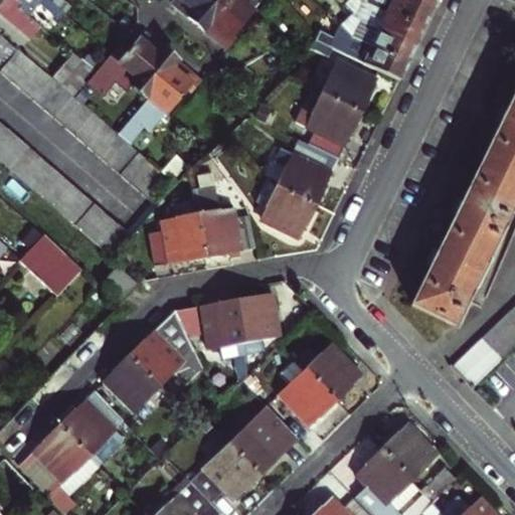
[(0,0),(0,15),(25,36),(37,23),(33,19),(20,8),(18,11),(13,7),(18,0),(0,0)]
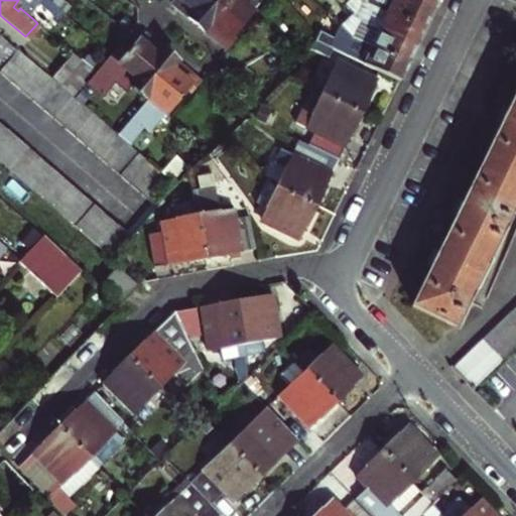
[(18,0),(13,7),(18,11),(20,8),(33,19),(40,10),(62,29),(71,19),(46,0),(18,0)]
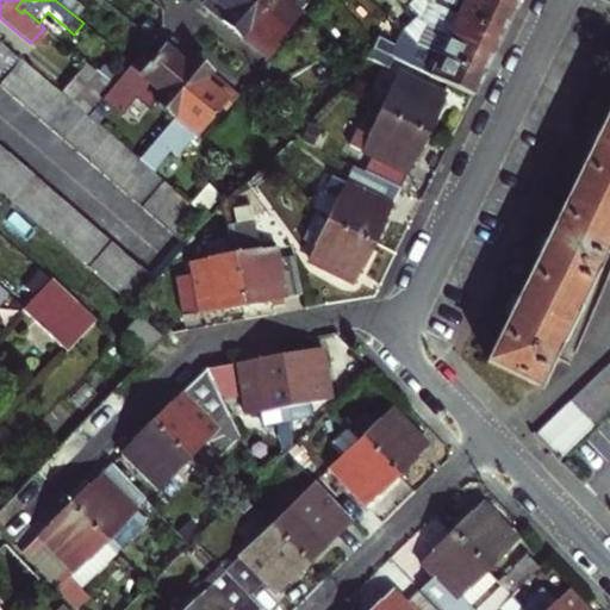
[(55,0),(83,23),(93,12),(78,0),(55,0)]
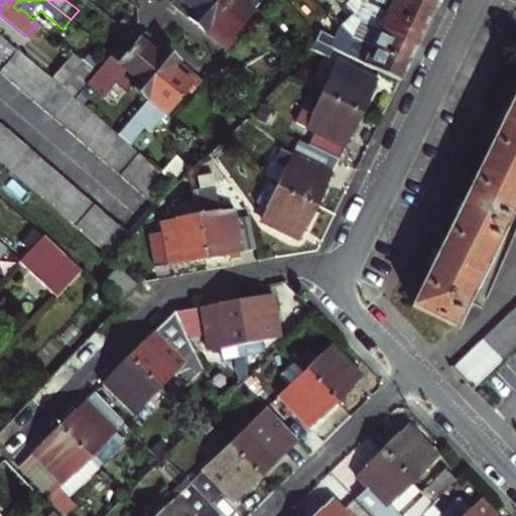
[(203,0),(171,0),(170,1),(180,9),(205,31),(220,14),(203,0)]
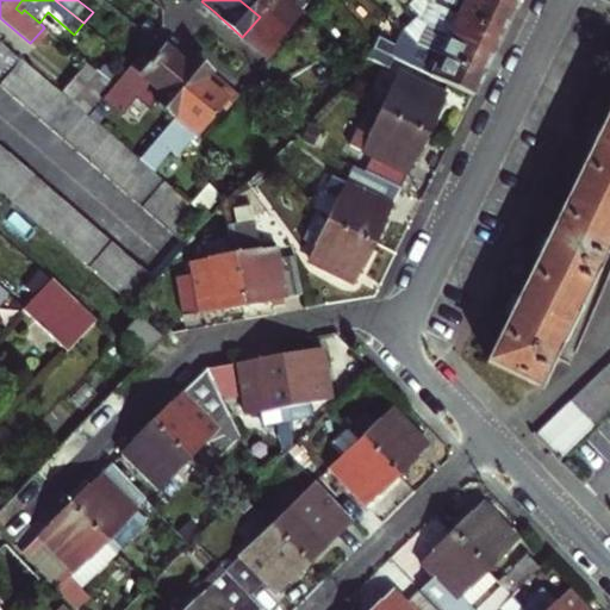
[(240,0),(260,17),(271,4),(274,0),(240,0)]
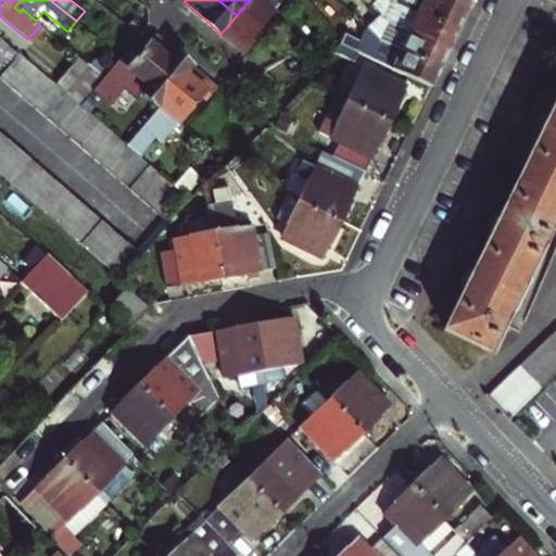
[(272,16),(252,0),(250,0),(247,3),(237,15),(220,34),(235,45),(244,54),(250,48),(247,46),(272,16)]
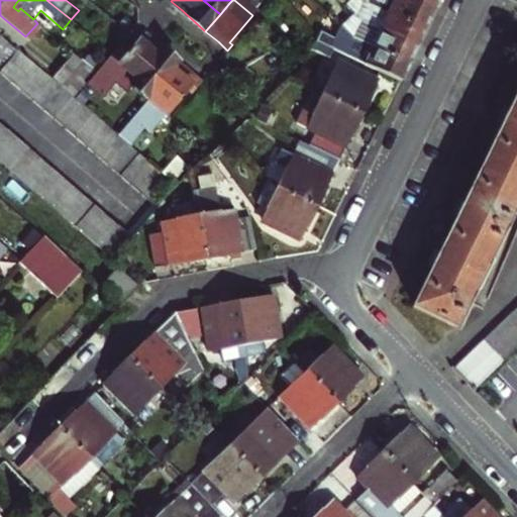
[(433,12),(408,0),(370,0),(370,1),(425,27),(429,19),(433,12)]
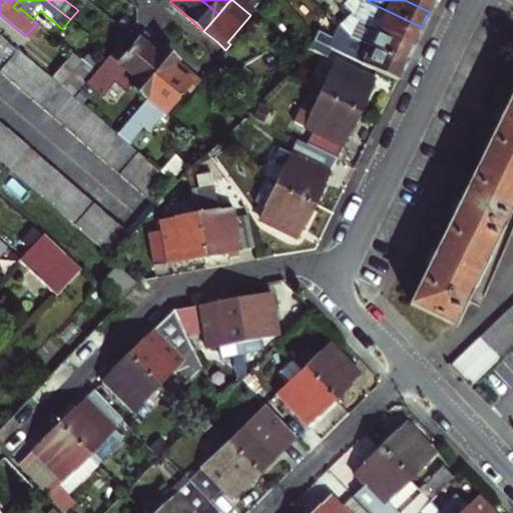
[(405,0),(430,12),(434,3),(435,0),(405,0)]
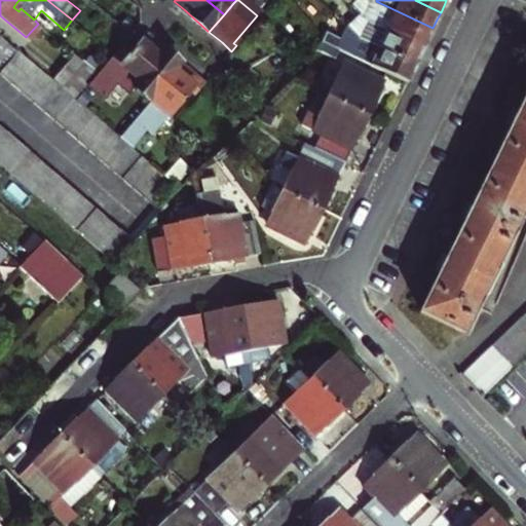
[(428,37),(433,28),(376,1),(367,20),(423,48),(427,38),(428,37)]
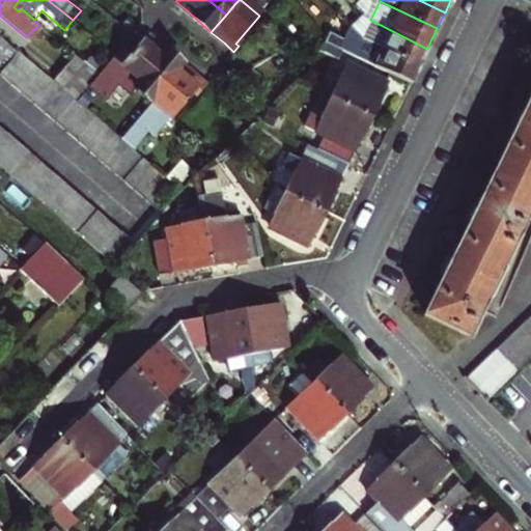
[(427,49),(370,20),(363,35),(368,38),(420,64),(424,56),(427,49)]
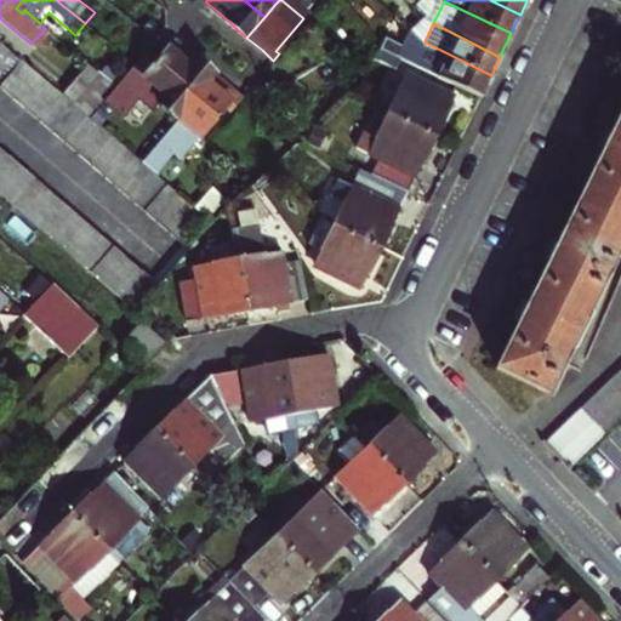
[(174,41),(154,63),(195,98),(214,77),(184,51),(174,41)]
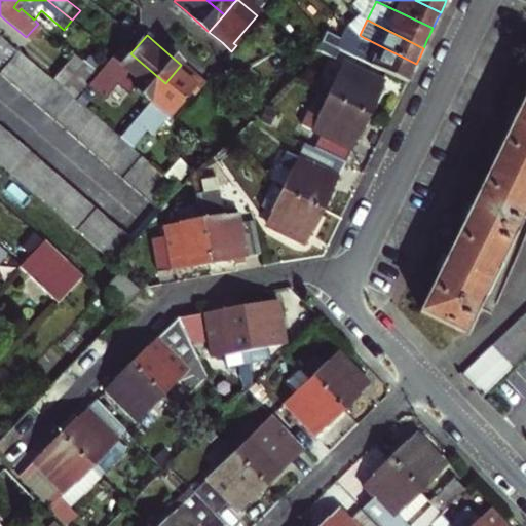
[(322,43),(348,55),(387,73),(407,82),(412,71),(416,64),(365,38),(358,51),(326,36),(322,43)]
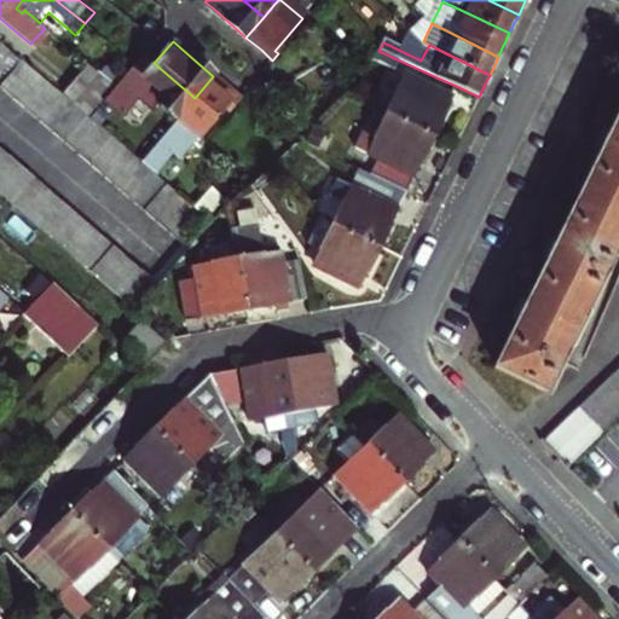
[(0,88),(187,249),(213,224),(0,44),(0,88)]
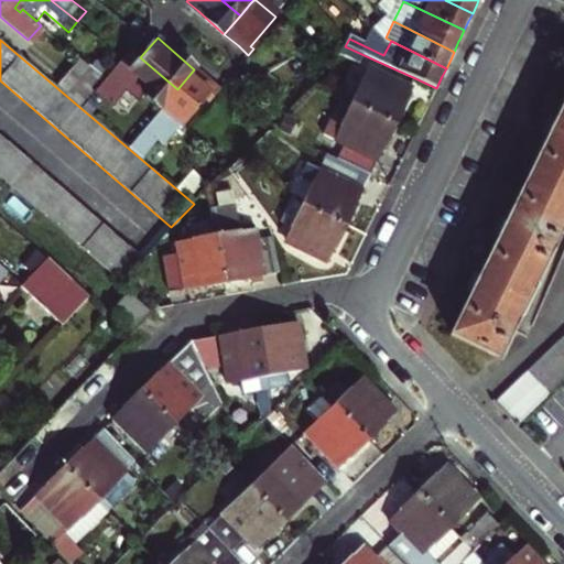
[(122,77),(140,57),(134,52),(130,49),(105,79),(94,91),(104,101),(137,96),(140,91),(122,77)]
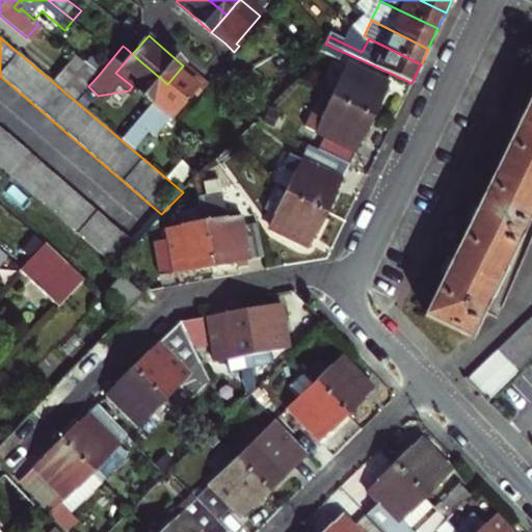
[(167,84),(132,54),(115,73),(132,86),(152,103),(167,84)]
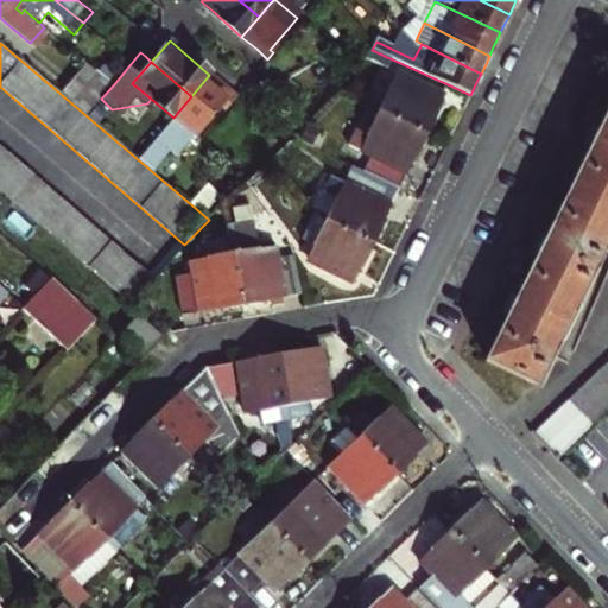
[(86,63),(62,92),(88,114),(100,99),(101,99),(113,86),(86,63)]
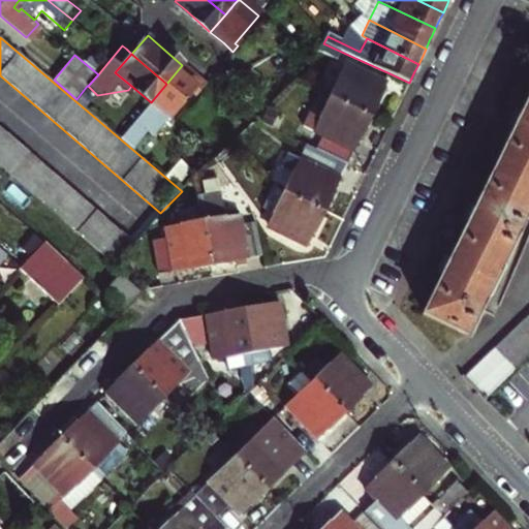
[(384,84),(344,64),(336,81),(333,79),(324,97),(371,119),(380,100),(377,99),(380,93),(384,84)]
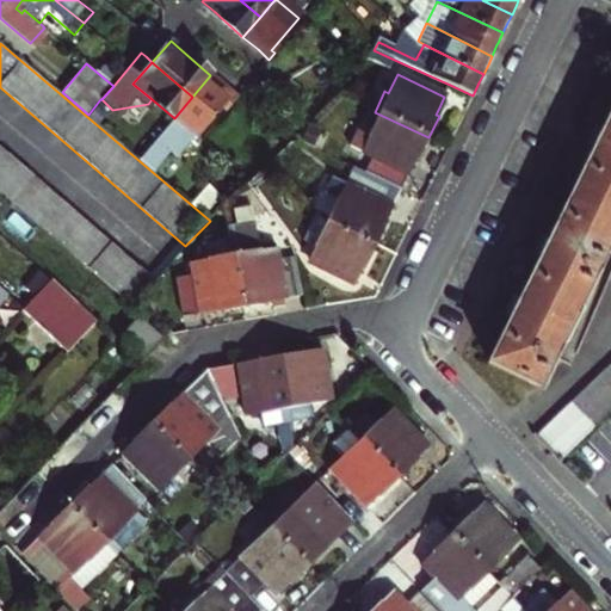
[(174,118),(196,136),(226,102),(230,105),(236,98),(222,86),(210,75),(192,97),(174,118)]
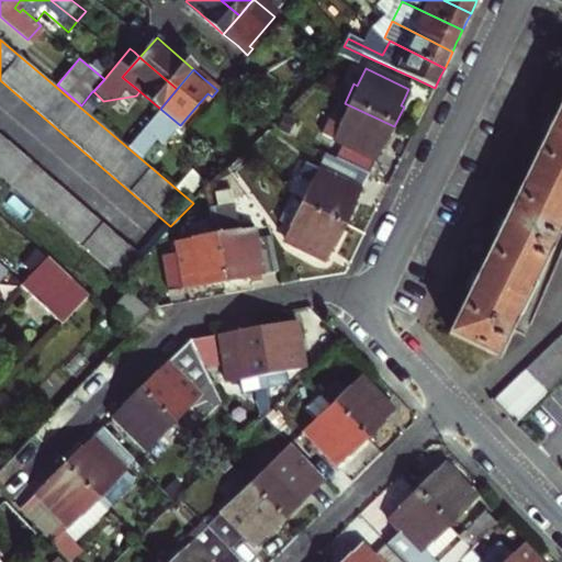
[(92,91),(81,105),(92,114),(103,101),(92,91)]
